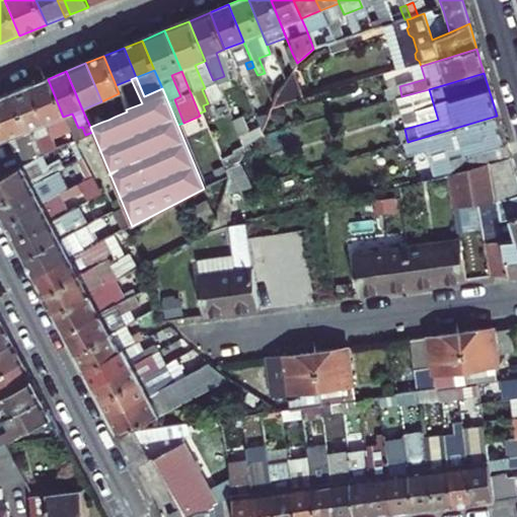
[(27,87),(44,125),(52,144),(55,151),(74,141),(63,117),(48,79),(27,87)]
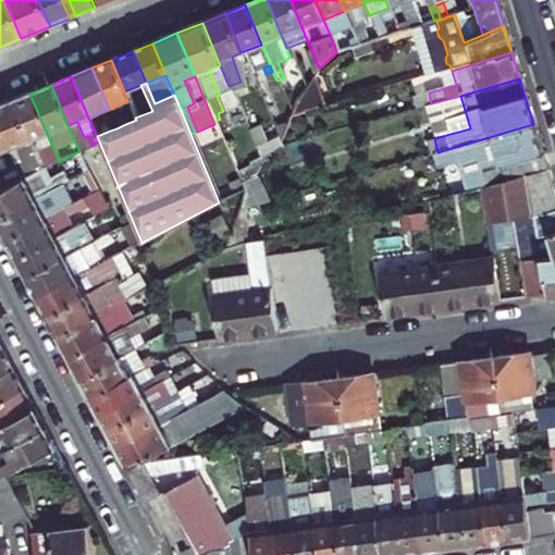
[(29,94),(10,102),(27,143),(47,134),(29,94)]
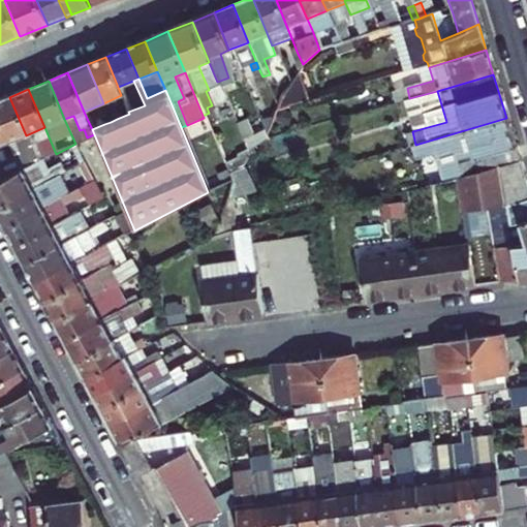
[(273,112),(284,109),(280,95),(275,107),(273,112)]
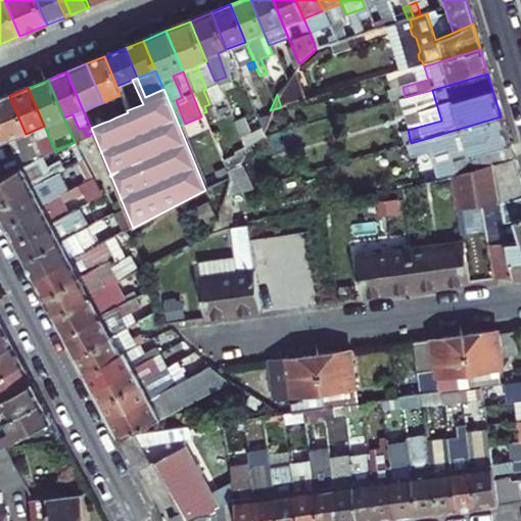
[(37,161),(26,134),(9,96),(0,98),(0,125),(7,141),(13,138),(20,156),(14,158),(16,162),(19,171),(37,161)]
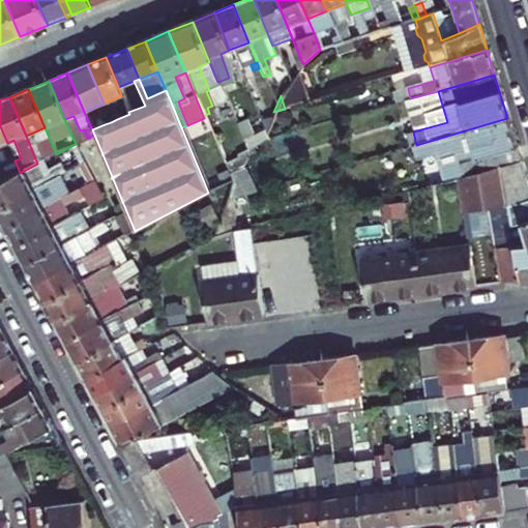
[(273,112),(270,120),(287,116),(285,109),(273,112)]
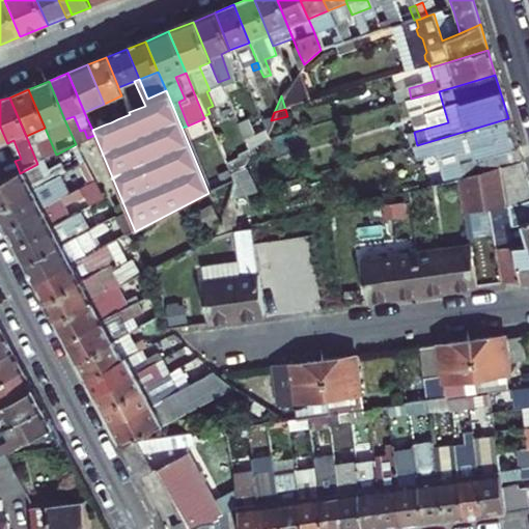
[(114,113),(109,116),(111,122),(117,119),(114,113)]
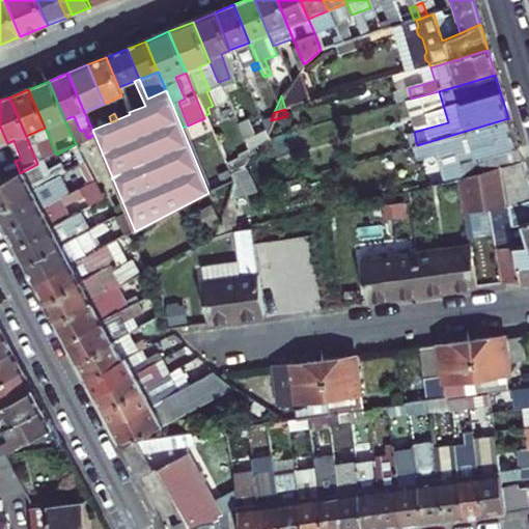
[(455,147),(465,178),(501,168),(521,163),(508,118),(417,145),(421,157),(455,147)]
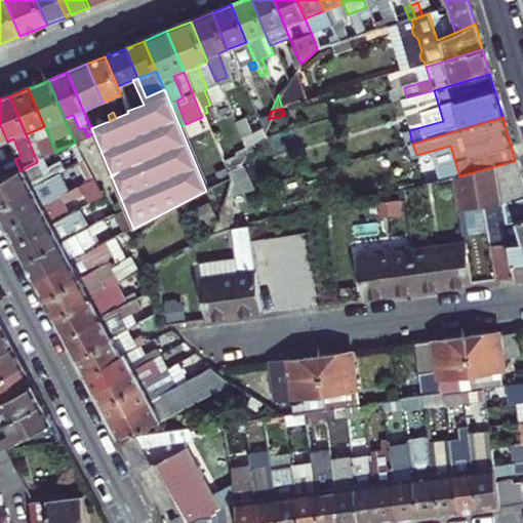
[(260,129),(239,138),(242,146),(264,139),(262,133),(260,129)]
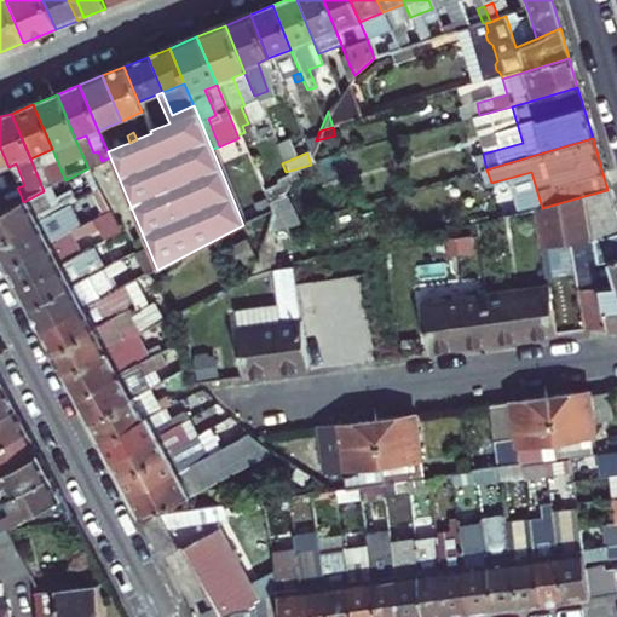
[(47,189),(59,211),(99,190),(88,168),(65,180),(59,184),(47,189)]
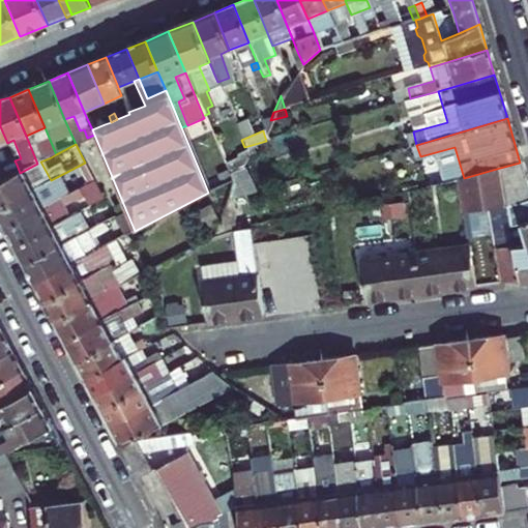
[(51,157),(56,154),(53,147),(47,149),(51,157)]
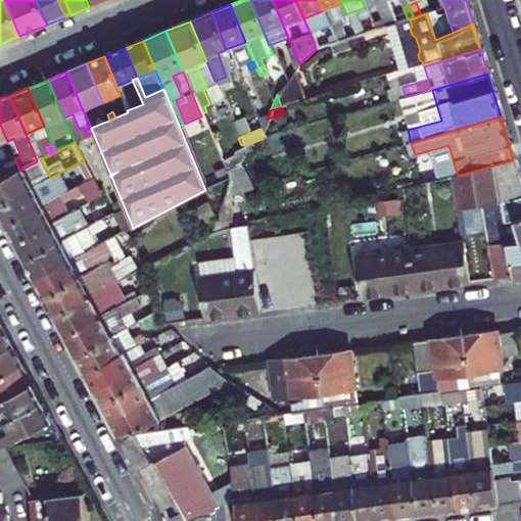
[(42,182),(50,178),(40,159),(38,161),(41,168),(35,171),(42,182)]
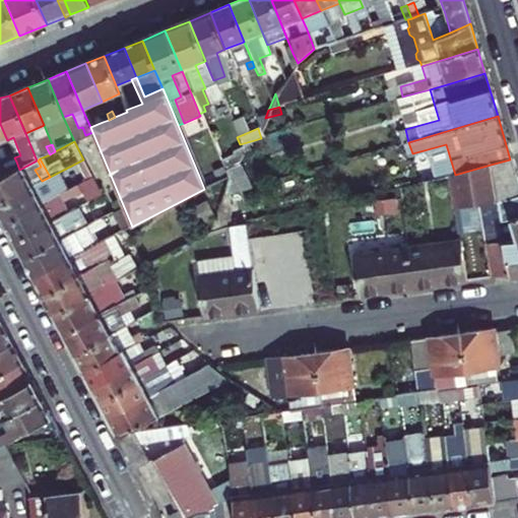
[(517,185),(510,159),(491,165),(497,202),(517,196),(517,185)]
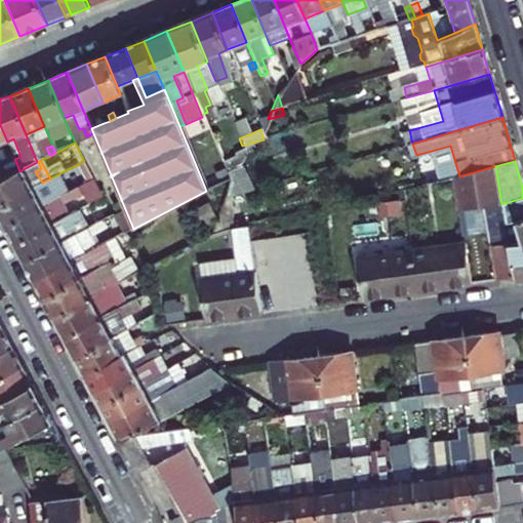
[(0,204),(42,183),(35,171),(41,168),(38,162),(37,162),(19,171),(12,174),(0,180),(0,204)]
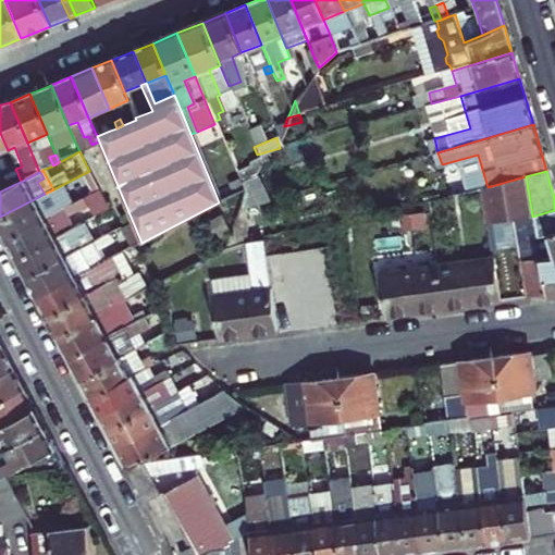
[(21,182),(17,173),(10,176),(13,185),(21,182)]
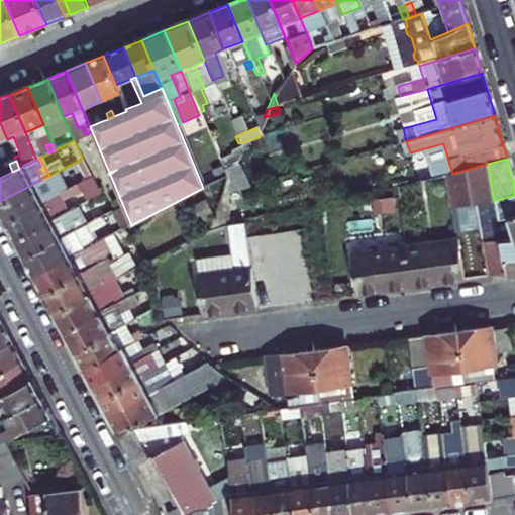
[(447,175),(451,209),(454,208),(474,205),(494,201),(488,164),(452,174),(447,175)]
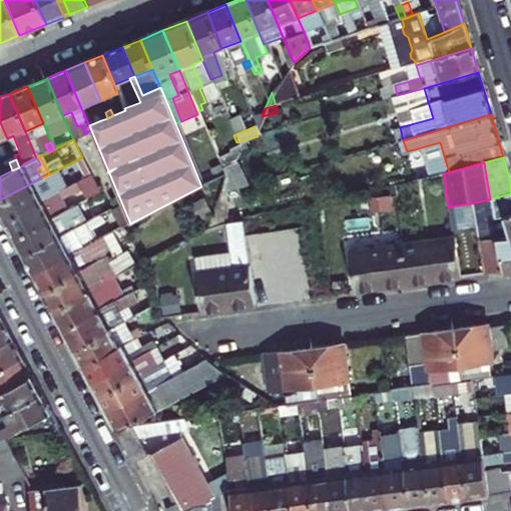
[(220,169),(218,165),(197,176),(201,186),(222,175),(220,169)]
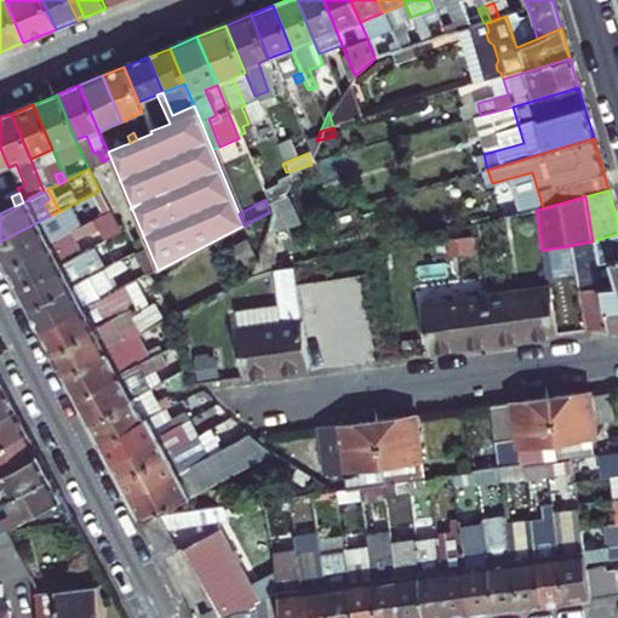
[(0,257),(5,267),(47,245),(61,238),(68,234),(64,228),(58,232),(50,216),(0,241),(0,257)]
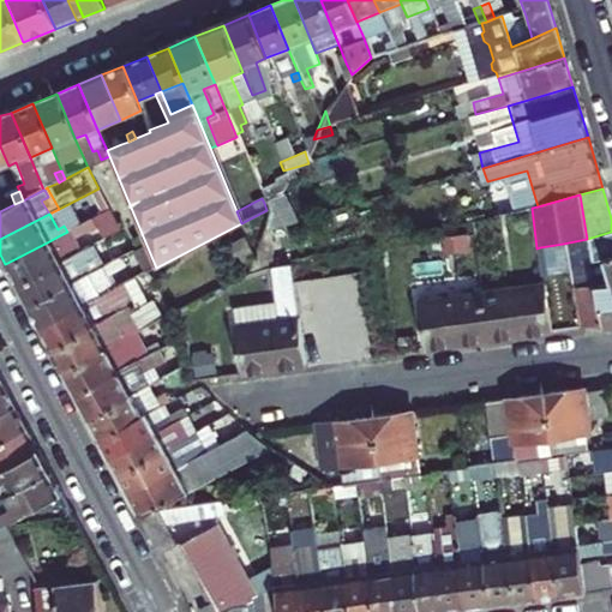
[(280,219),(268,214),(261,234),(280,228),(281,228),(280,219)]
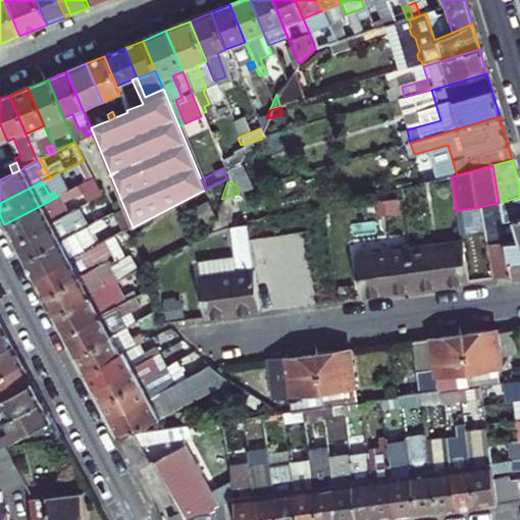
[(239,199),(238,194),(221,199),(220,204),(239,199)]
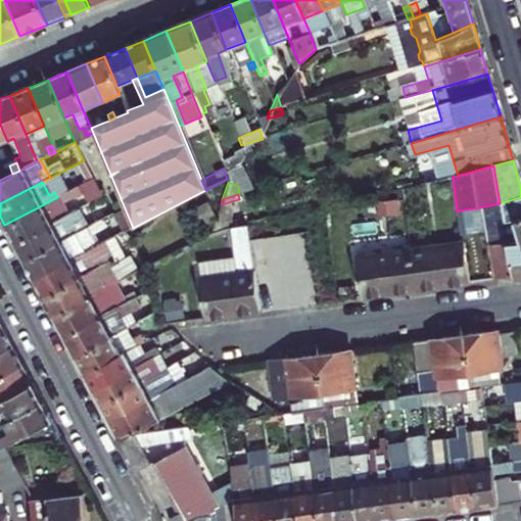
[(90,202),(99,222),(112,215),(102,196),(90,202)]
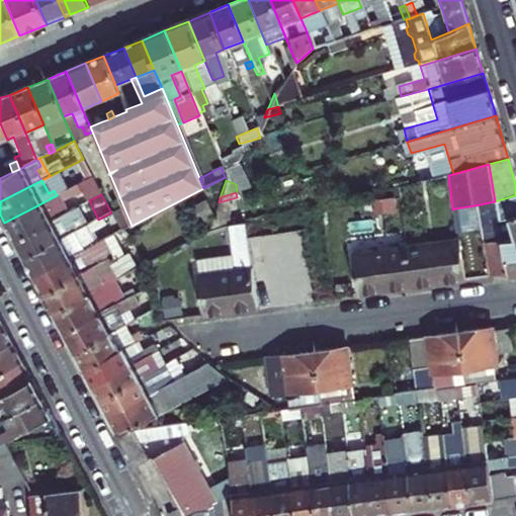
[(59,201),(57,195),(51,198),(54,204),(59,201)]
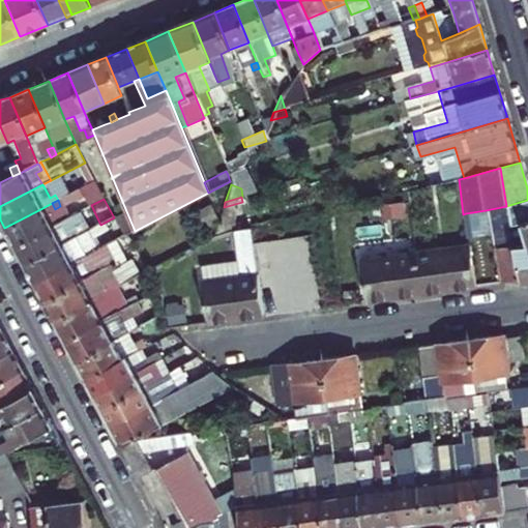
[(527,223),(527,200),(506,206),(509,228),(516,226),(521,225),(527,223)]
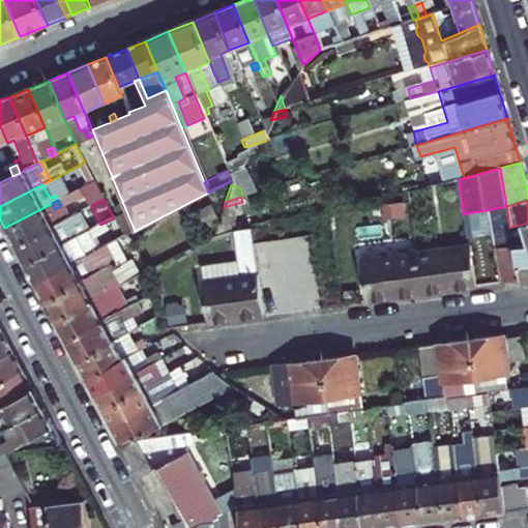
[(506,206),(486,210),(490,234),(492,246),(511,243),(510,234),(509,228),(506,206)]
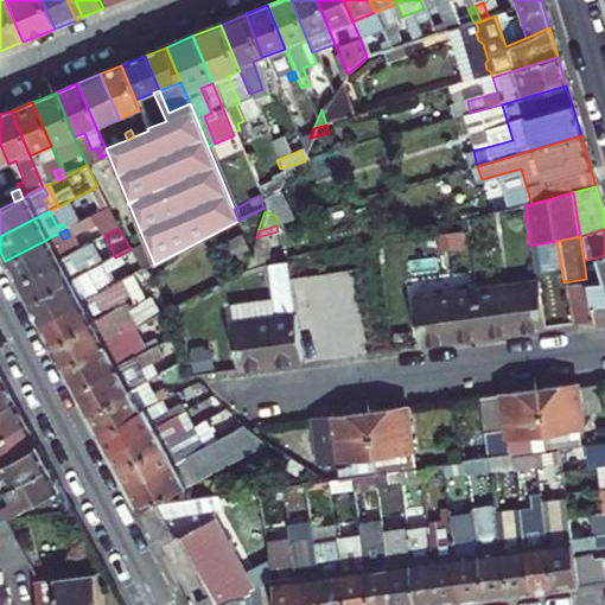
[(16,282),(58,261),(46,240),(5,261),(16,282)]
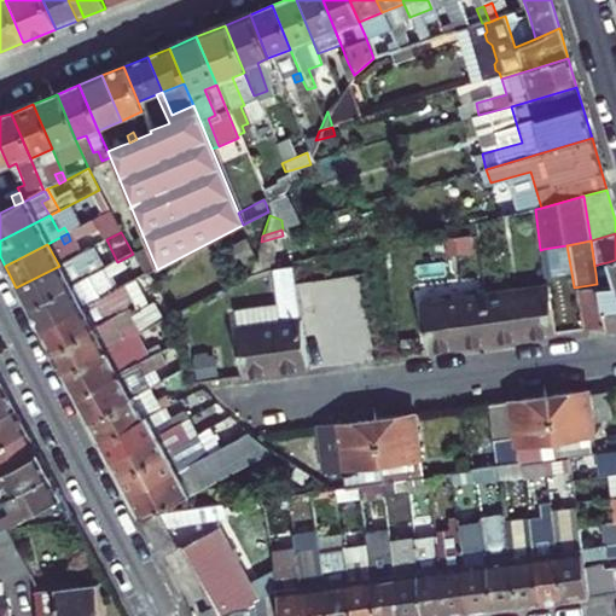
[(567,245),(544,249),(548,275),(571,273),(567,245)]
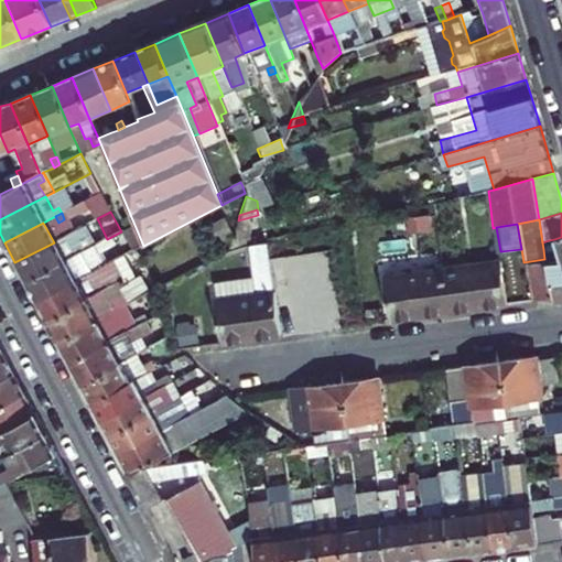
[(107,239),(118,259),(131,252),(121,231),(107,239)]
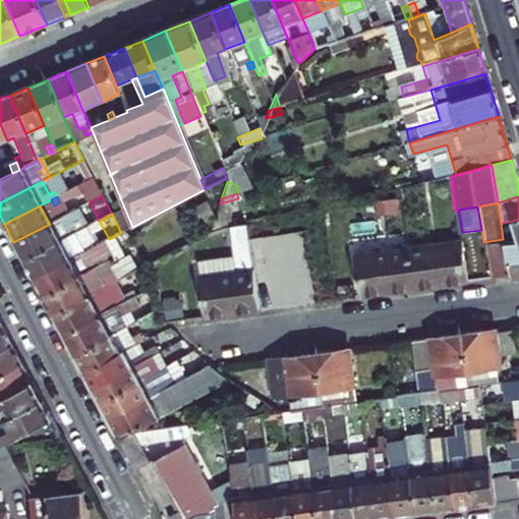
[(516,236),(503,239),(509,277),(518,275),(518,219),(512,221),(516,236)]
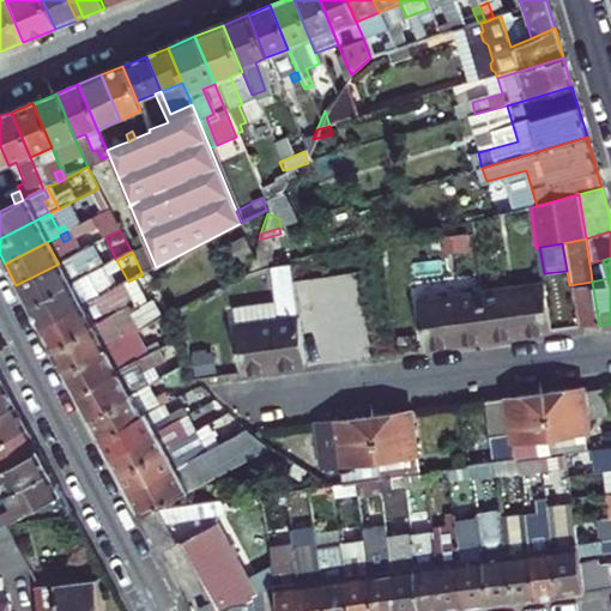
[(115,261),(98,270),(101,276),(118,266),(115,261)]
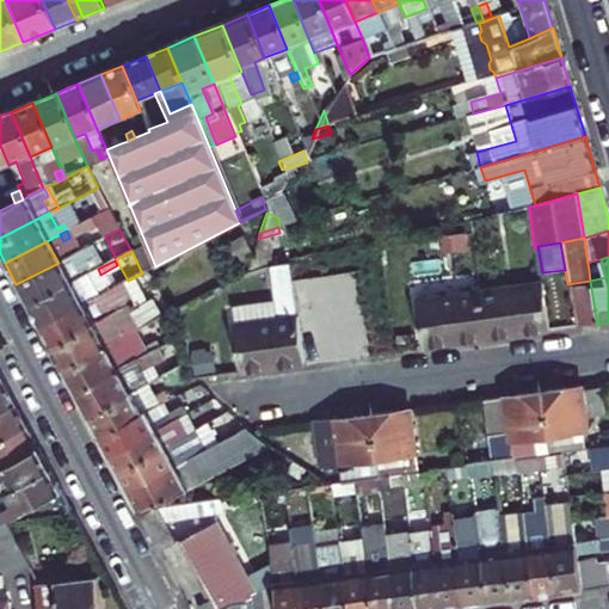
[(62,270),(59,263),(16,284),(28,306),(90,274),(86,266),(79,270),(75,263),(62,270)]
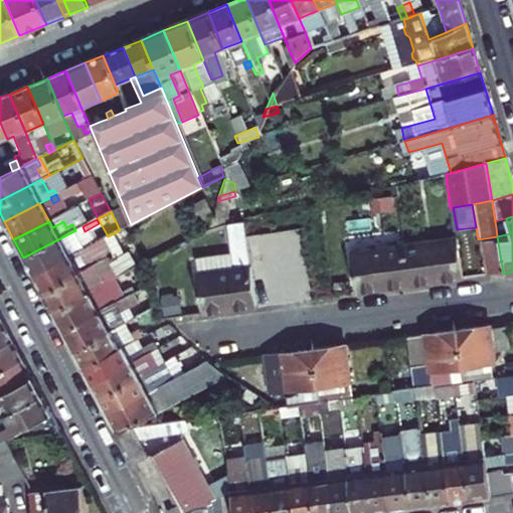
[(32,276),(79,251),(72,238),(78,236),(75,230),(23,258),(32,276)]
